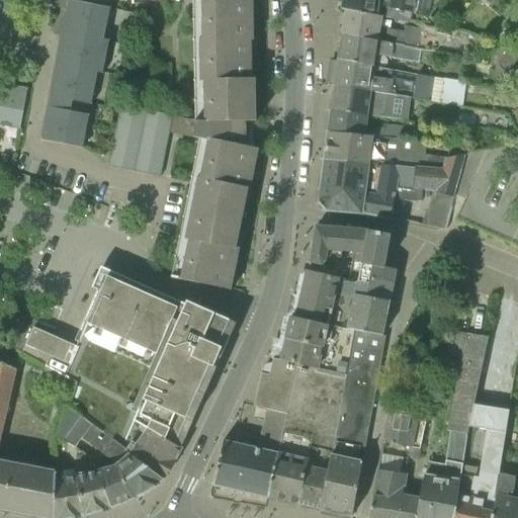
[(106,26),(110,8),(99,6),(100,4),(78,0),(63,0),(64,0),(69,1),(67,12),(72,13),(71,19),(106,26)]
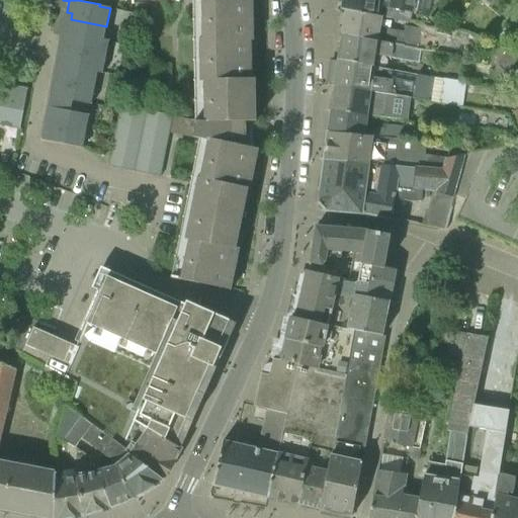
[(250,80),(250,41),(253,41),(252,0),(199,0),(199,40),(197,40),(197,83),(201,83),(201,121),(174,115),(170,134),(207,141),(206,148),(199,179),(197,178),(185,240),(189,241),(181,278),(172,276),(171,278),(232,290),(240,249),(237,248),(248,190),(250,191),(259,149),(243,148),(242,123),(253,122),(253,80),(250,80)]
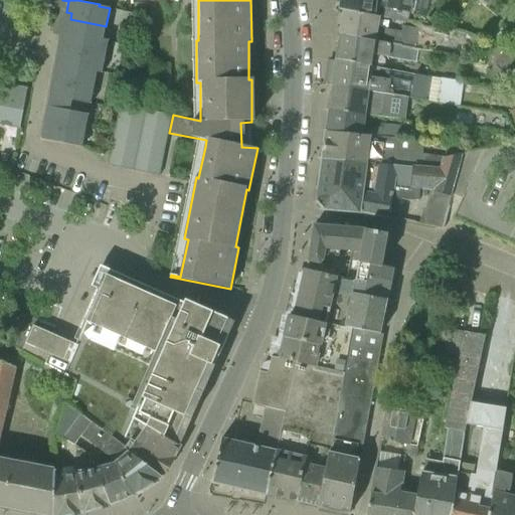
[(413,0),(340,0),(339,10),(343,10),(380,17),(380,18),(407,23),(409,12),(411,12),(413,0)]
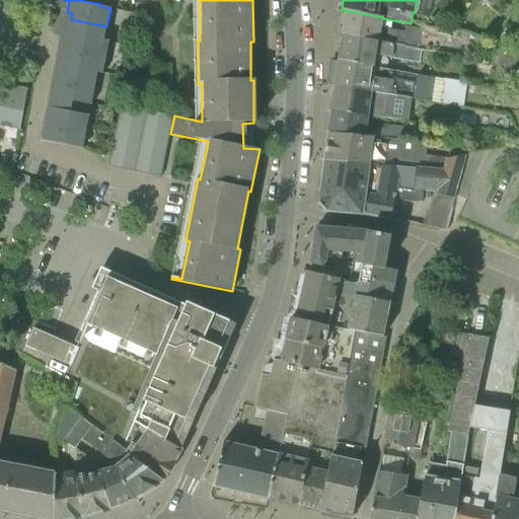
[(343,34),(417,49),(420,29),(406,27),(405,32),(380,28),(383,18),(383,17),(346,10),(343,34)]
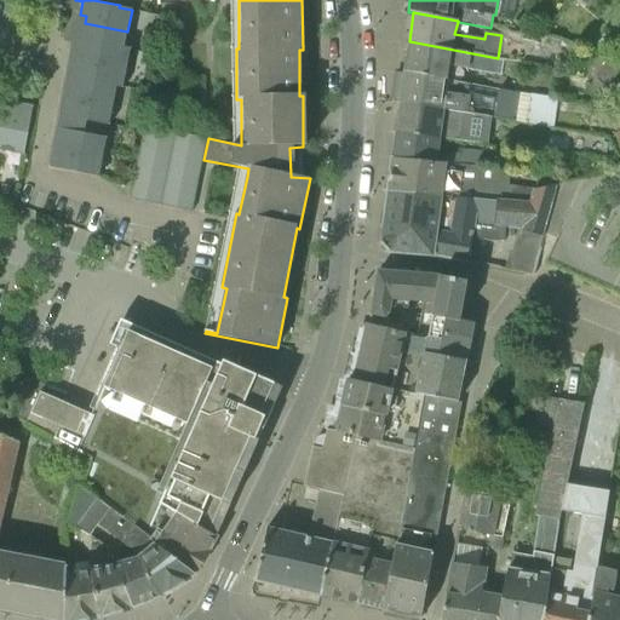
[(128,56),(130,49),(124,49),(127,32),(85,23),(81,41),(87,42),(86,49),(128,56)]
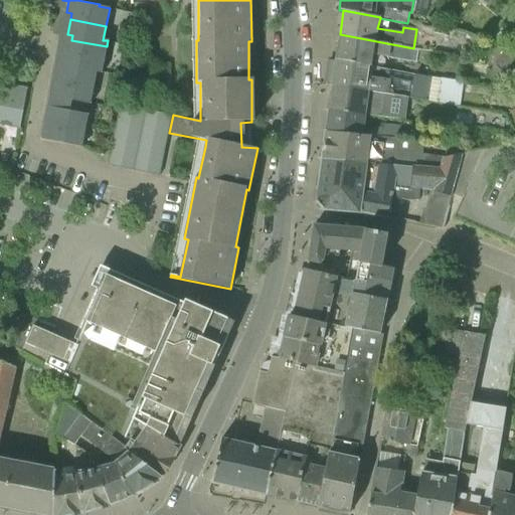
[(389,58),(416,62),(418,49),(413,48),(340,34),(337,59),(372,66),(373,55),(389,58)]
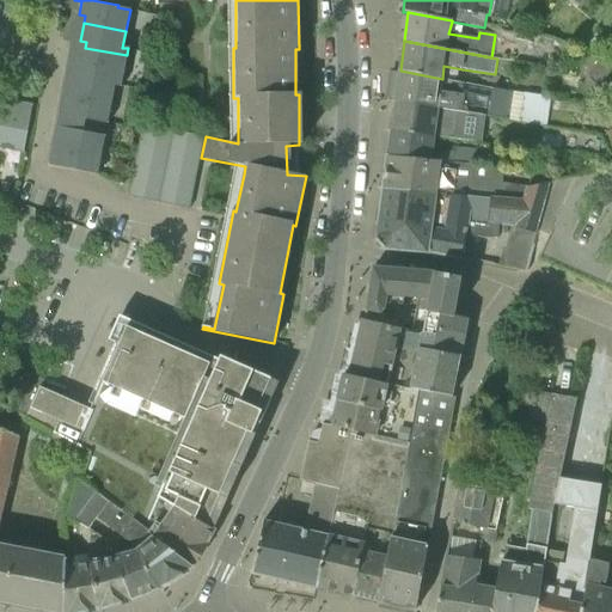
[(122,79),(127,55),(85,48),(81,66),(75,65),(74,71),(122,79)]
